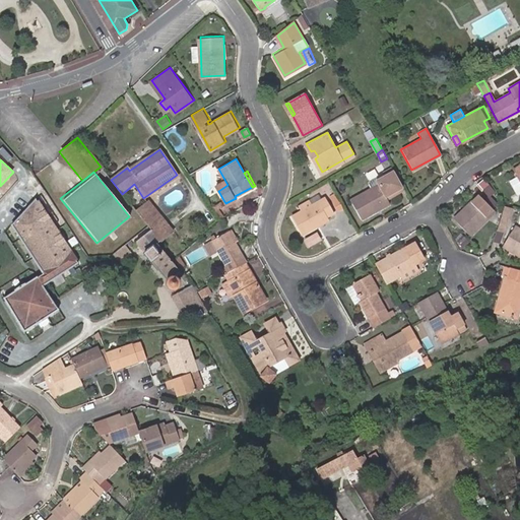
[(374,181),(376,185),(350,199),(362,218),(390,202),(387,198),(402,189),(392,172),(374,181)]
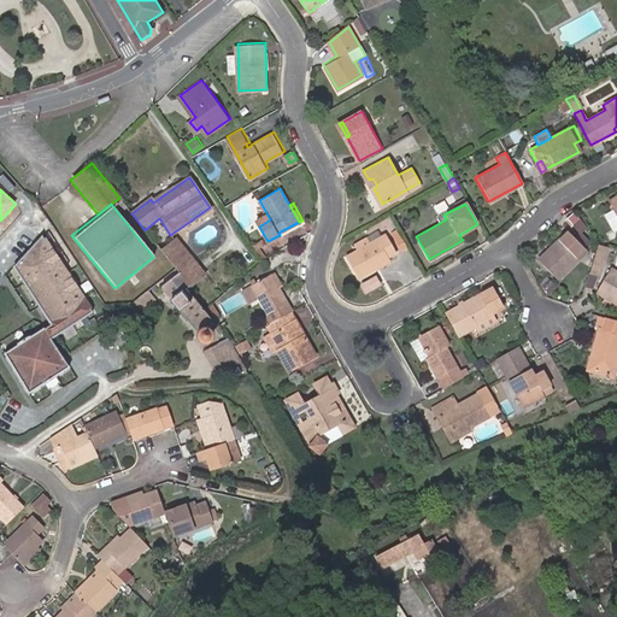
[(583,233),(589,225),(575,211),(568,218),(583,233)]
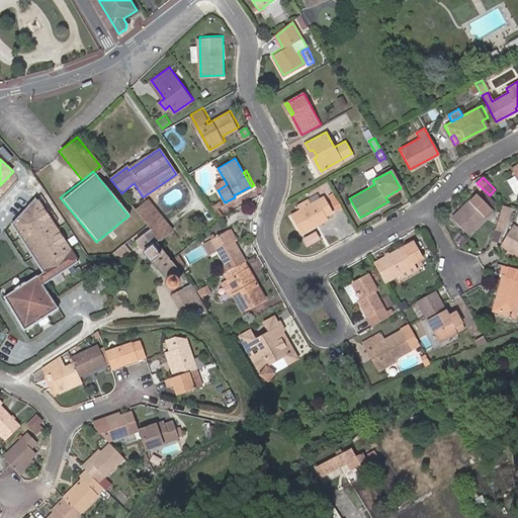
[(341,205),(335,193),(330,195),(337,208),(341,205)]
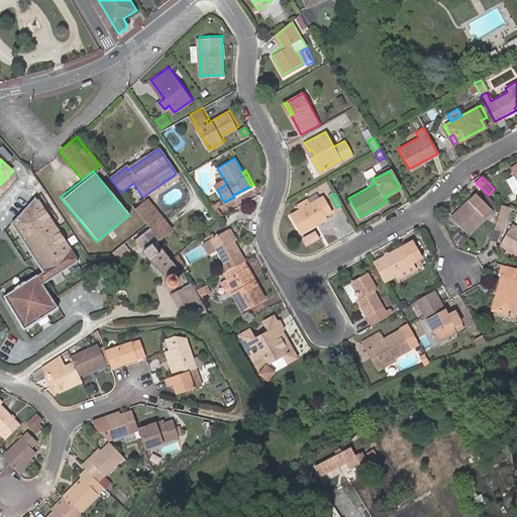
[(468,234),(485,217),(483,215),(490,209),(477,194),(470,200),(451,217),(468,234)]
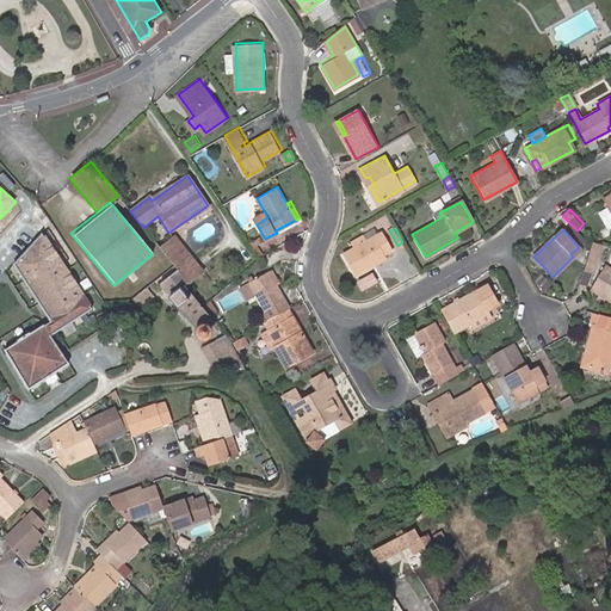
[(383,230),(365,240),(353,247),(343,253),(355,273),(371,265),(369,261),(383,253),(393,248),(383,230)]
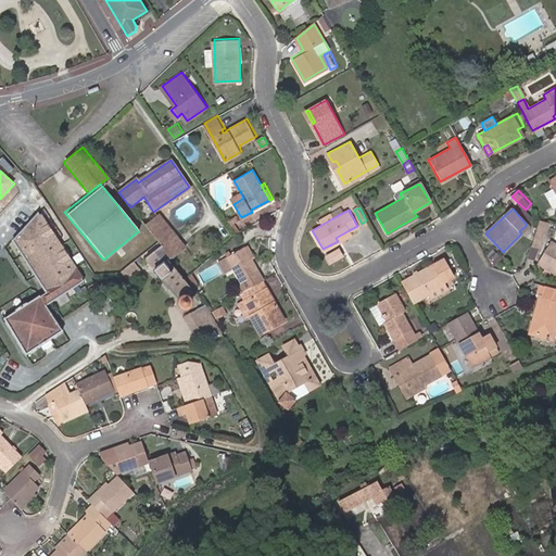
[(321,225),(332,218),(330,213),(318,219),(321,225)]
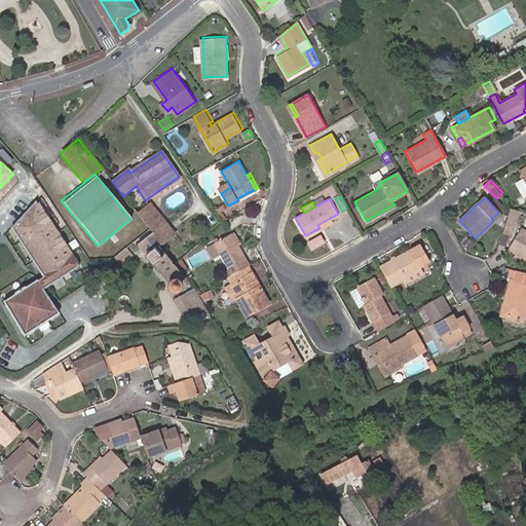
[(13,229),(43,276),(4,301),(27,337),(61,314),(46,291),(81,267),(38,202),(13,229)]
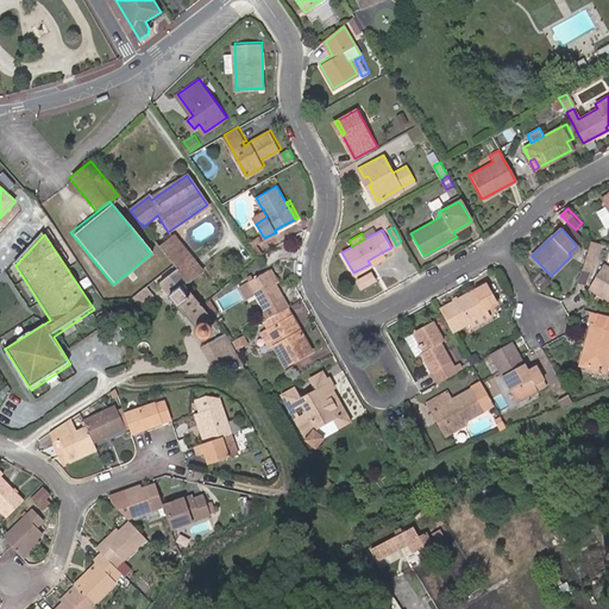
[(173,264),(177,270),(188,283),(202,270),(174,234),(159,248),(173,264)]
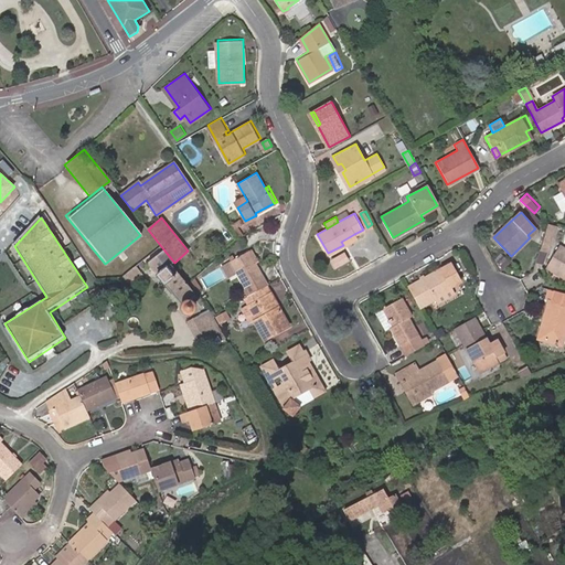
[(232,223),(235,227),(238,225),(245,221),(243,217),(232,223)]
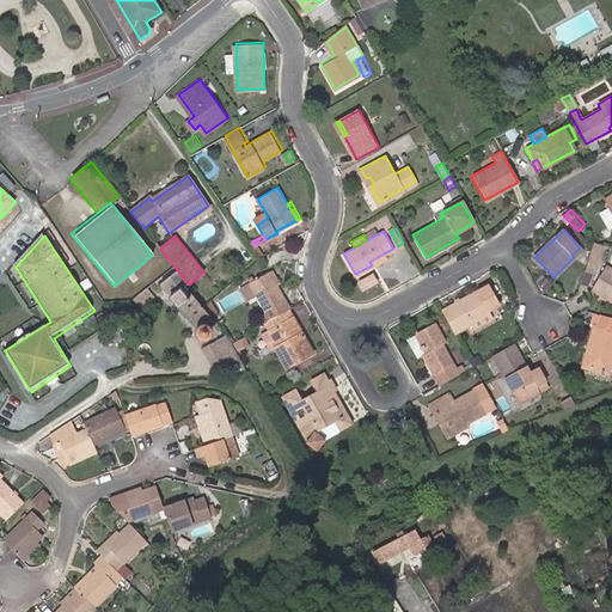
[(597,273),(605,244),(594,240),(585,269),(593,271),(597,273)]
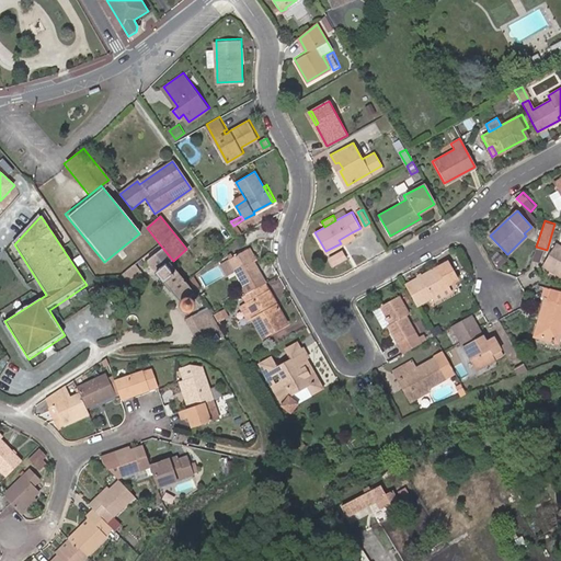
[(243,233),(243,232),(237,224),(233,226),(240,235),(243,233)]
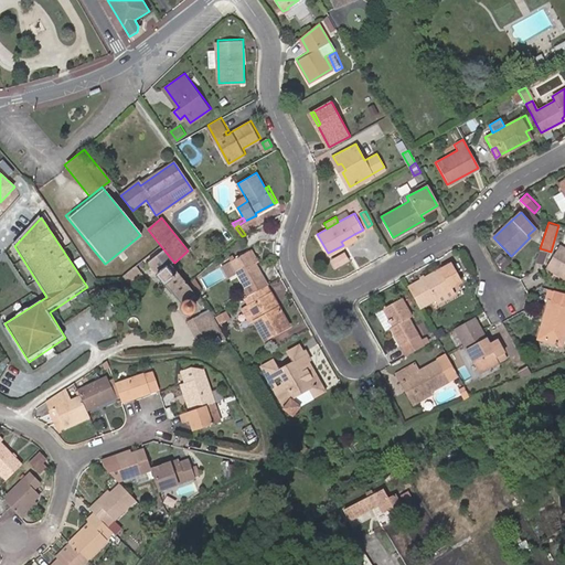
[(356,237),(354,234),(341,242),(343,245),(356,237)]
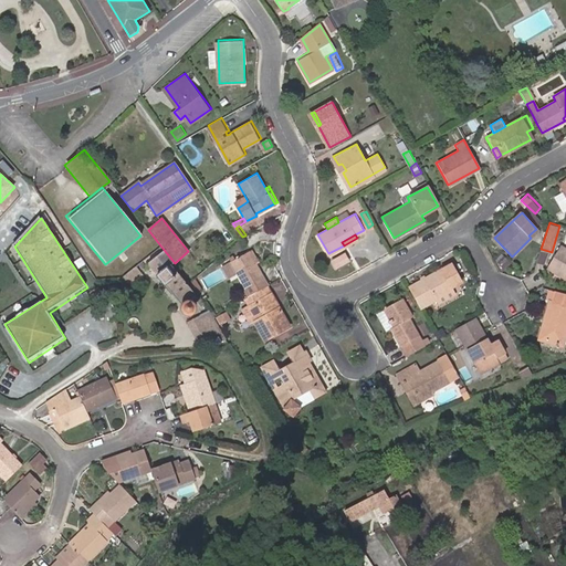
[(546,265),(565,278),(565,248),(559,244),(546,265)]
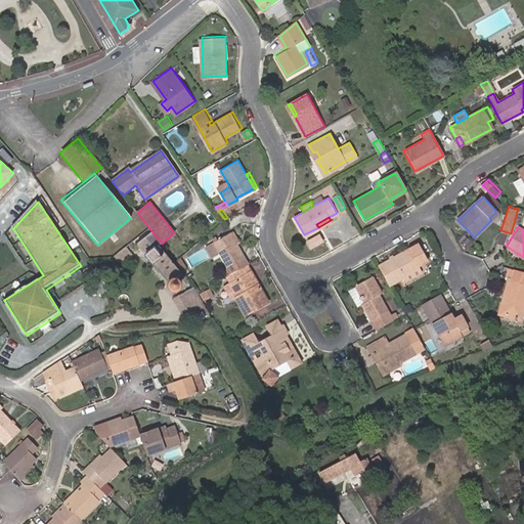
[(500,230),(497,242),(505,244),(508,232),(500,230)]
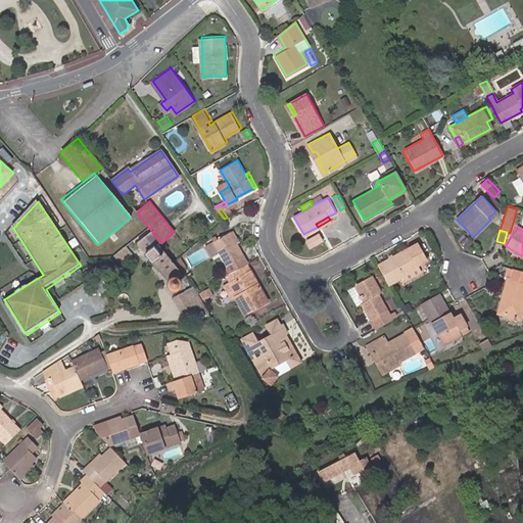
[(146,254),(159,244),(161,243),(152,232),(137,243),(146,254)]
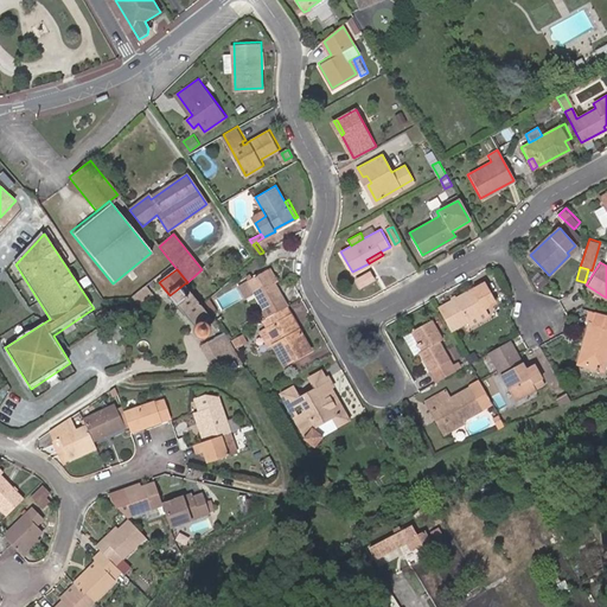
[(270,317),(288,307),(269,269),(254,278),(251,274),(247,276),(270,317)]
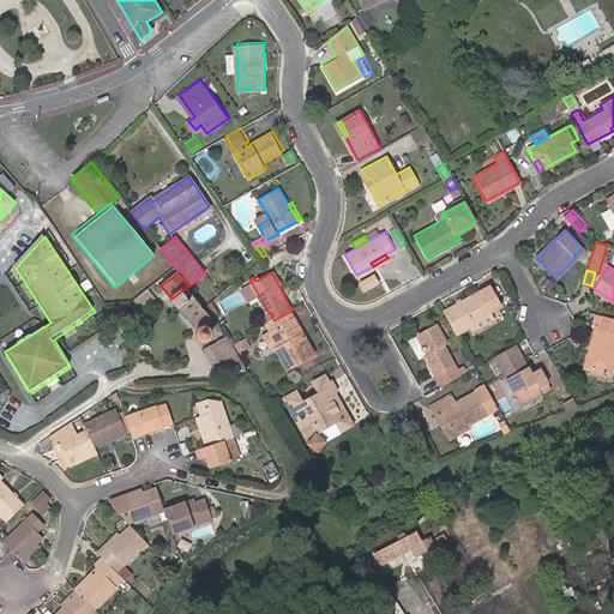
[(359,284),(363,293),(378,284),(373,276),(359,284)]
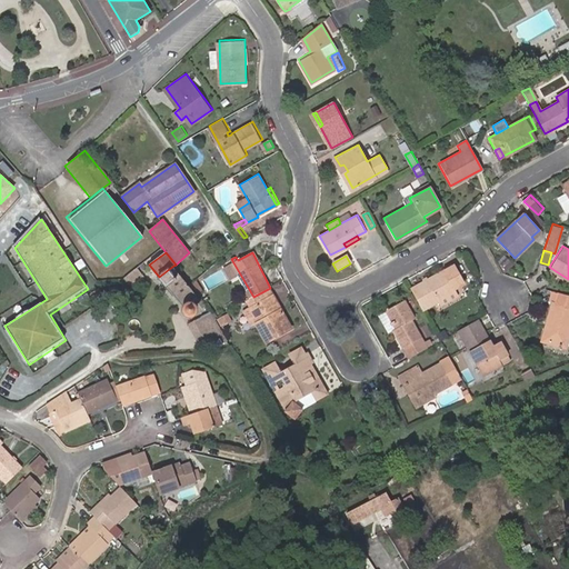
[(159,277),(159,278),(185,309),(183,312),(183,313),(186,316),(187,318),(189,318),(191,318),(193,318),(196,317),(197,315),(197,310),(196,307),(193,305),(192,305),(200,299),(173,266),(159,277)]
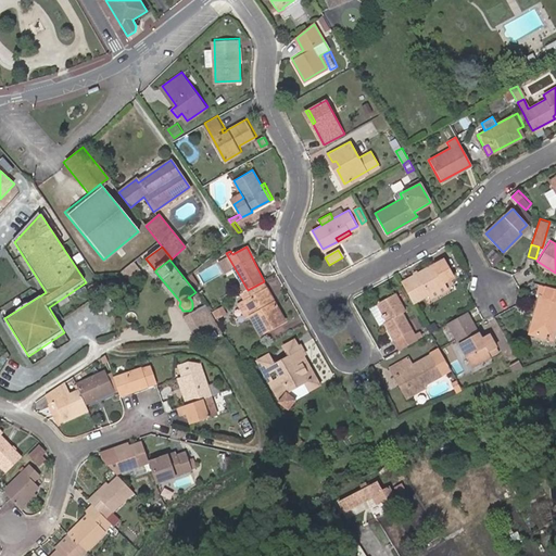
[(443,260),(401,282),(413,303),(428,294),(429,295),(446,286),(444,282),(453,278),(443,260)]
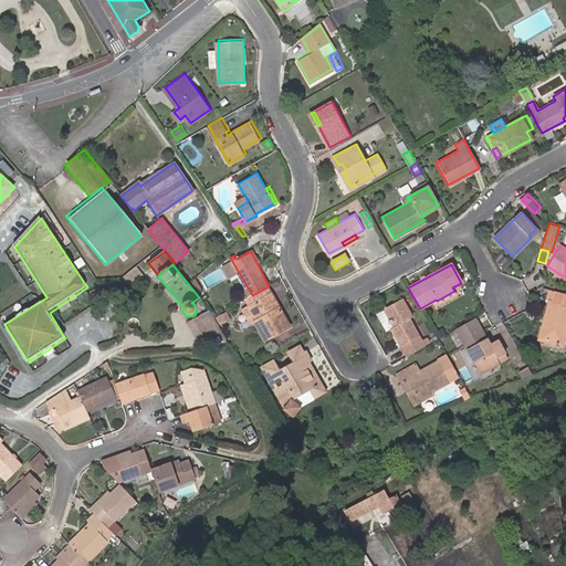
[(196,290),(200,286),(192,278),(188,281),(196,290)]
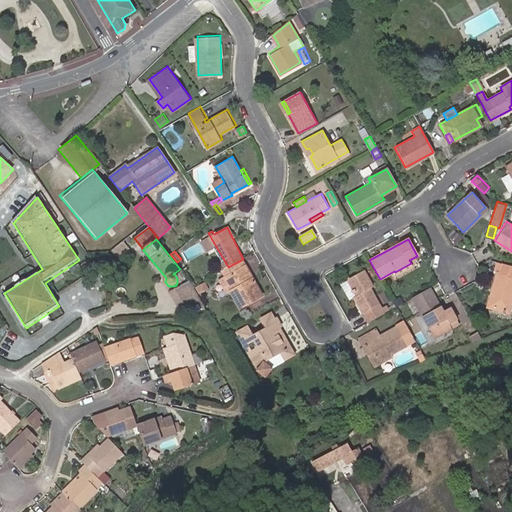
[(263,294),(243,259),(228,267),(223,270),(227,277),(234,290),(231,291),(240,307),(263,294)]
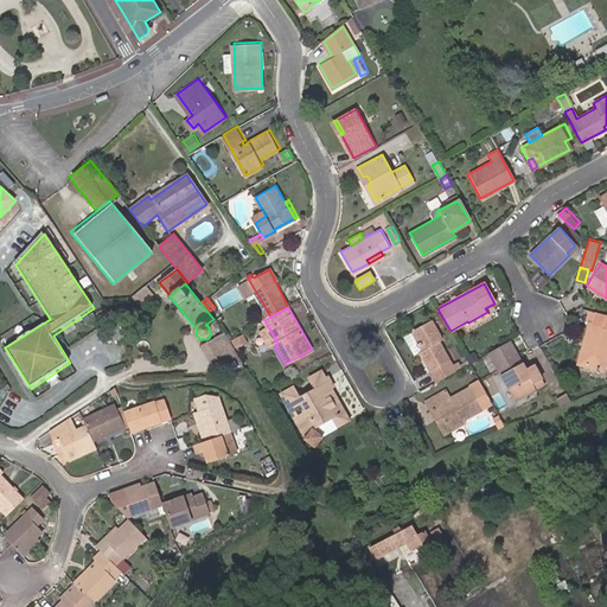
[(489,315),(487,312),(468,323),(471,326),(489,315)]
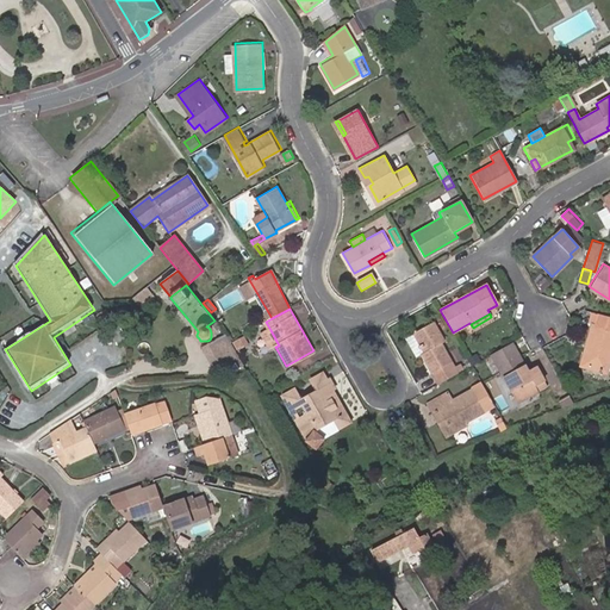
[(609,316),(601,313),(597,324),(593,323),(587,346),(591,346),(586,366),(609,372),(609,365),(609,316)]
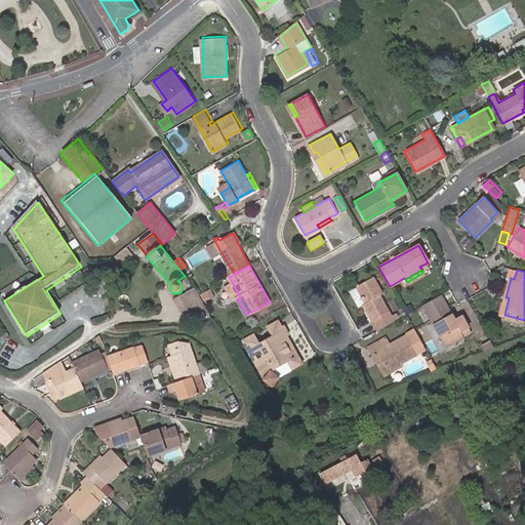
[(362,305),(370,321),(388,312),(379,296),(382,294),(372,277),(356,286),(361,297),(357,299),(359,303),(362,299),(364,304),(362,305)]
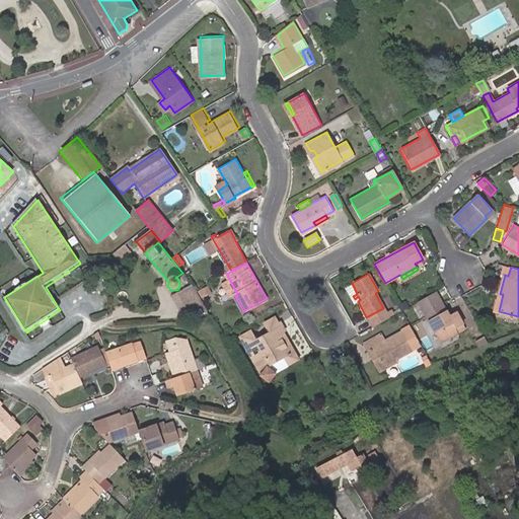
[(237,294),(230,281),(223,285),(230,298),(234,295),(237,294)]
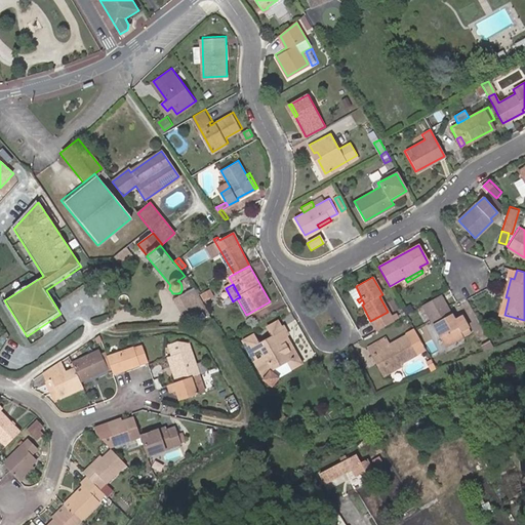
[(361,297),(356,286),(348,290),(357,308),(362,305),(364,304),(362,299),(359,303),(357,299),(361,297)]
